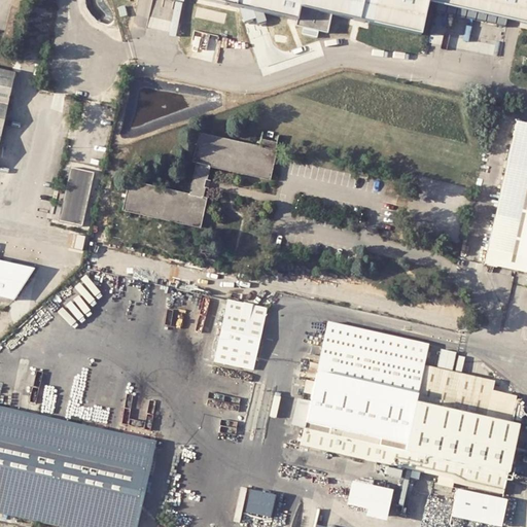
[(526,0),(189,0),(271,21),(289,25),(296,21),(297,27),(328,34),(331,15),(349,20),(371,24),(422,35),(428,3),(437,5),(526,24),(526,0)]
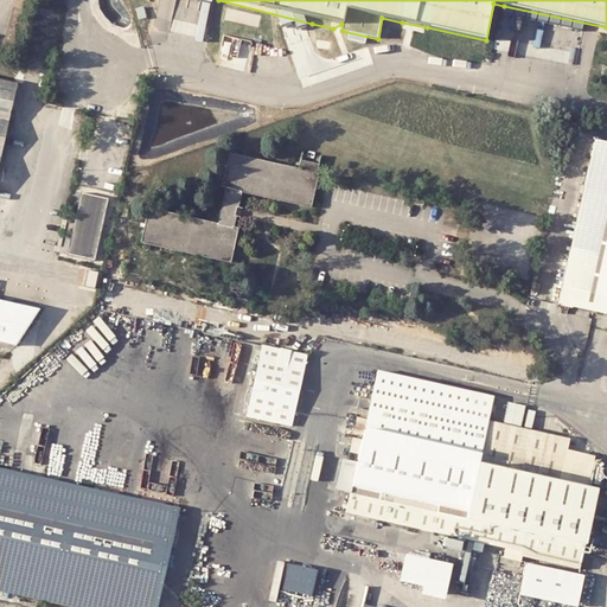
[(0,167),(21,87),(0,81),(0,167)]
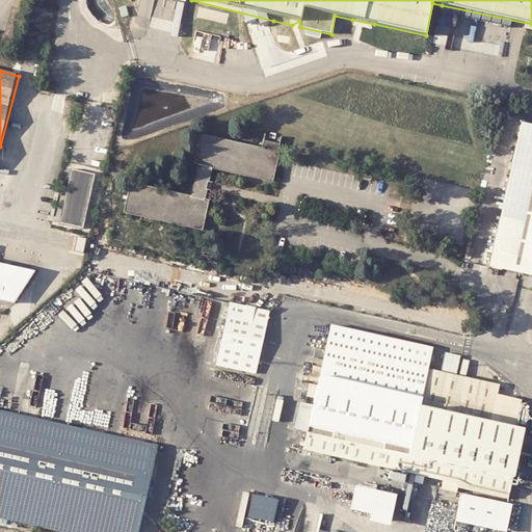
[(531,130),(522,128),(489,270),(531,280),(531,130)]
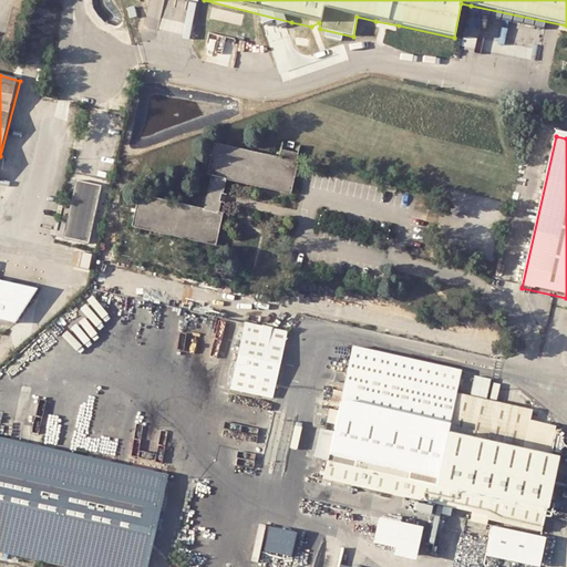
[(204,207),(141,194),(133,226),(217,246),(226,212),(220,210),(223,200),(225,194),(228,178),(292,192),(299,160),(215,143),(208,174),(212,175),(204,207)]
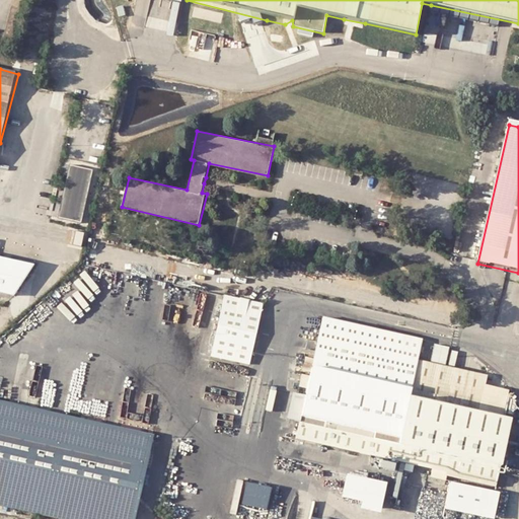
[(92,169),(69,164),(58,217),(81,222),(92,169)]
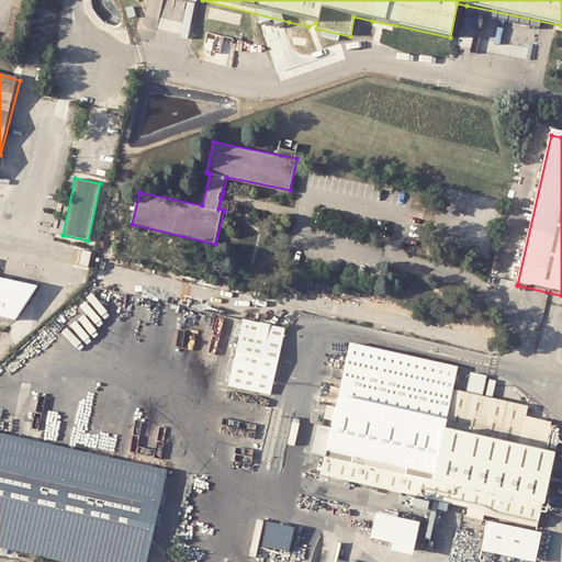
[(0,316),(13,319),(38,283),(0,273),(0,316)]
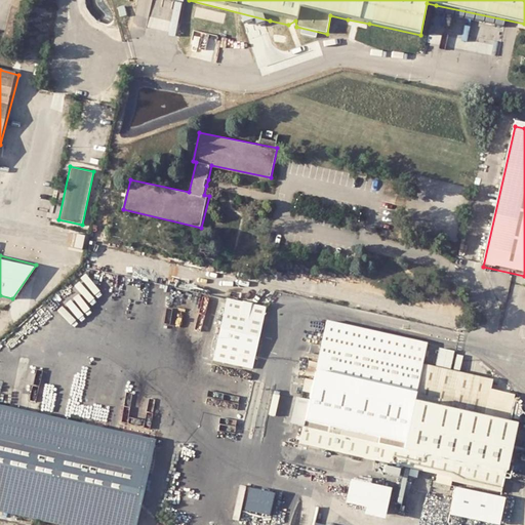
[(229,296),(214,360),(254,368),(268,306),(229,296)]
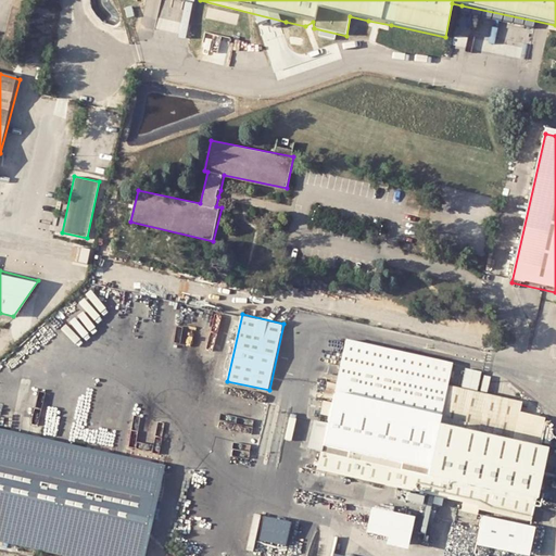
[(449,383),(454,361),(349,337),(343,363),(341,373),(339,381),(335,399),(331,412),(330,419),(325,443),(430,466),(449,383)]
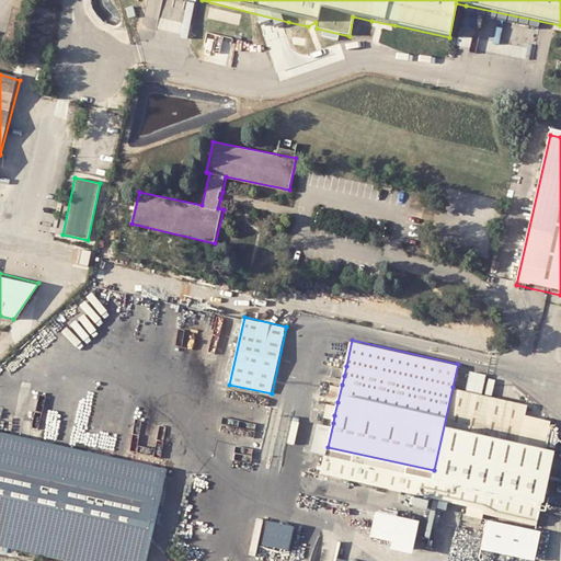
[(333,374),(344,376),(346,366),(335,363),(333,374)]
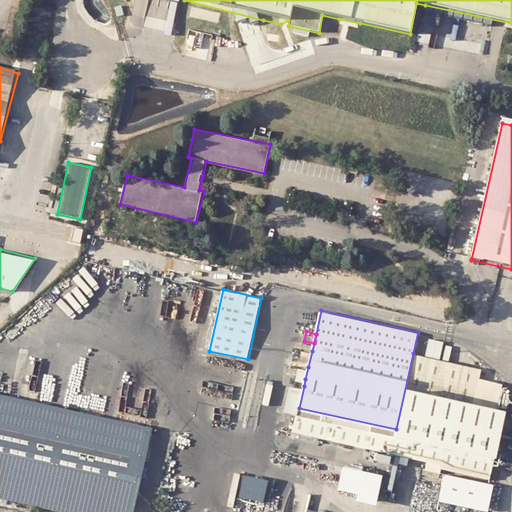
[(431,339),(428,353),(442,356),(445,342),(431,339)]
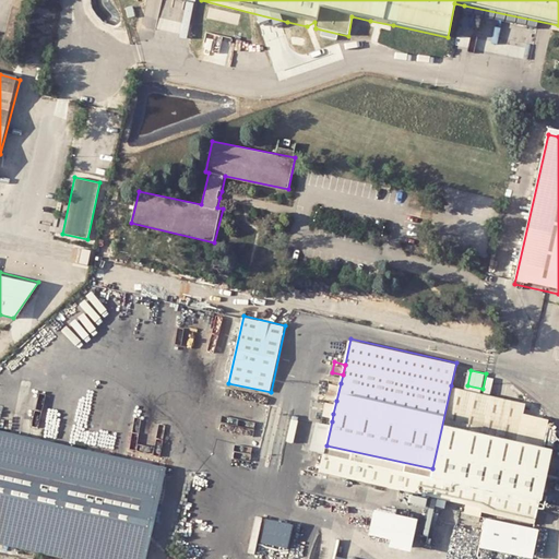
[(332,381),(329,394),(337,396),(341,383),(332,381)]
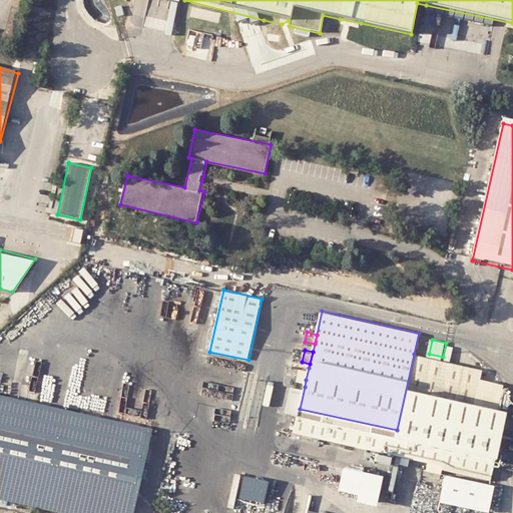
[(482,370),(414,354),(397,430),(300,409),(299,413),(295,431),(355,444),(449,465),(492,474),(506,413),(497,411),(503,388),(503,384),(480,379),(482,370)]
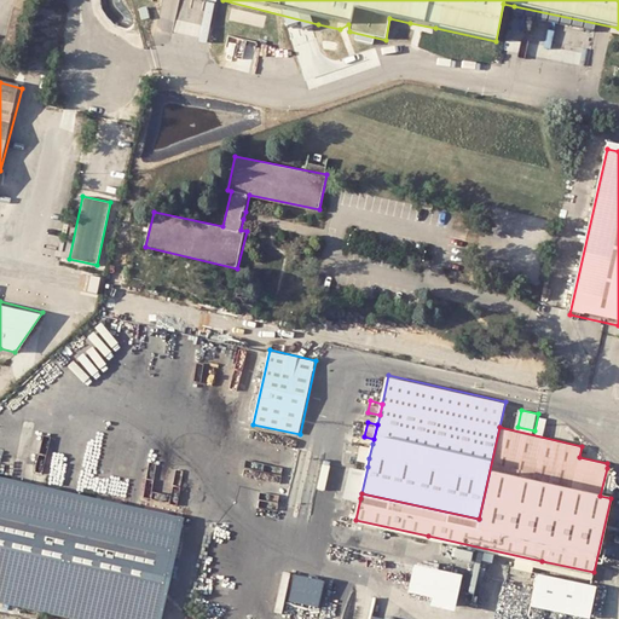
[(364,443),(360,457),(369,458),(372,444),(364,443)]
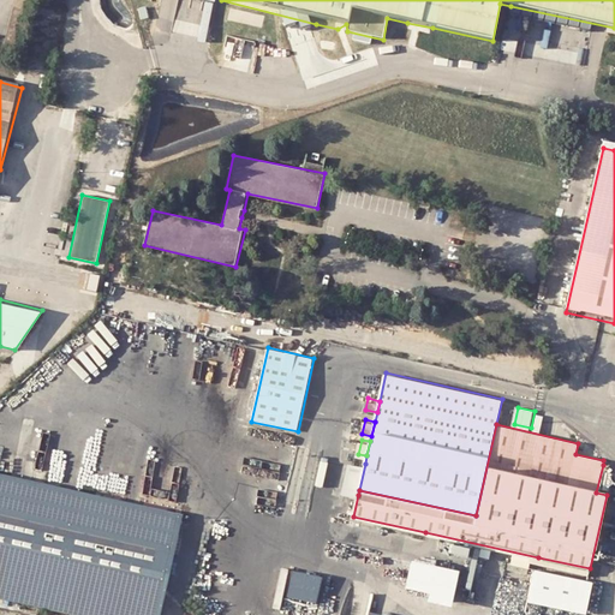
[(350,461),(342,491),(358,495),(359,490),(365,464),(350,461)]
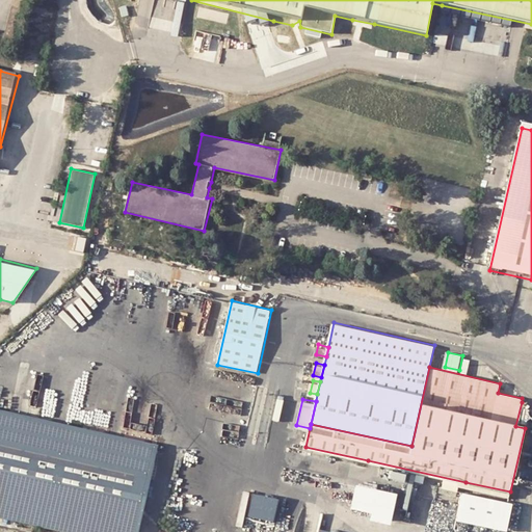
[(0,517),(23,523),(35,526),(63,531),(132,531),(151,445),(37,420),(23,417),(0,411),(0,517)]
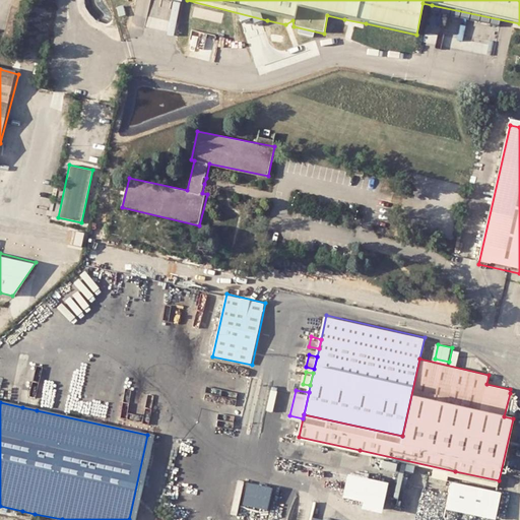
[(395,483),(353,474),(348,499),(370,503),(369,510),(389,514),(395,483)]
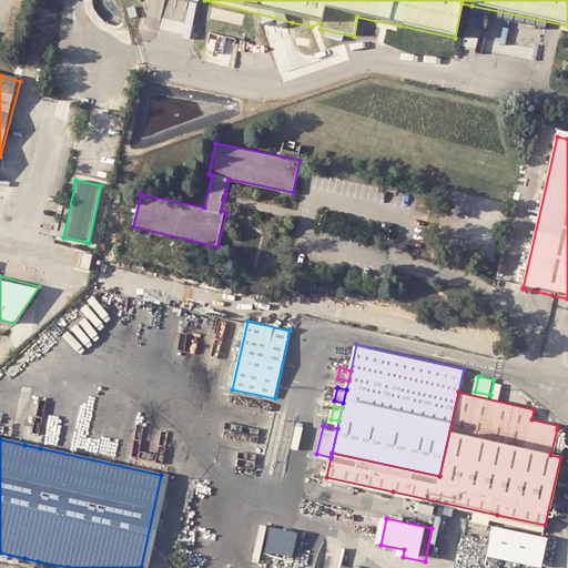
[(297,531),(271,525),(264,551),(292,558),(297,531)]
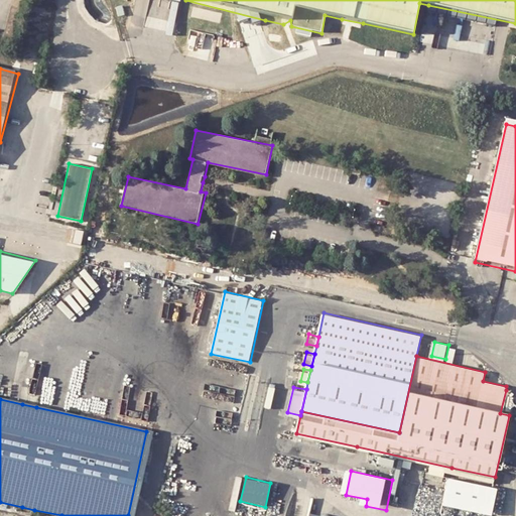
[(499,487),(448,477),(443,501),(494,511),(499,487)]
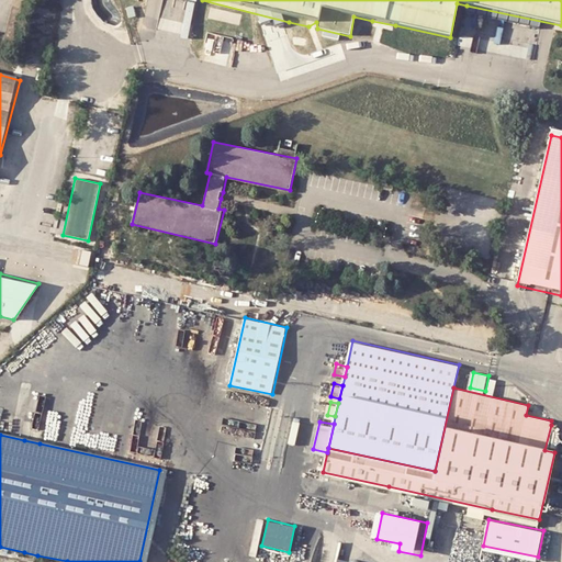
[(0,547),(0,557),(21,561),(35,561),(37,555),(24,552),(0,547)]
